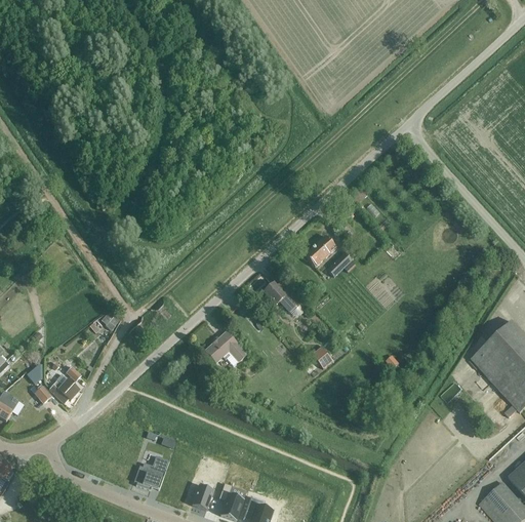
[(335,246),(331,242),(325,235),(303,255),(306,259),(307,258),(314,267),(335,246)]
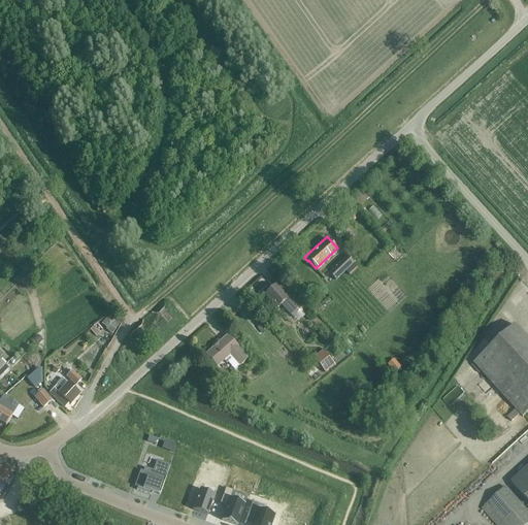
[(345,253),(328,270),(335,277),(345,267),(350,272),(357,265),(353,261),(345,253)]
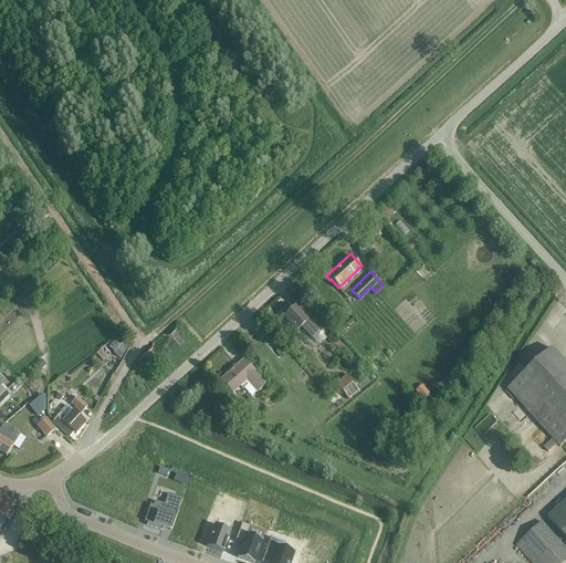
[(305,323),(303,325),(312,334),(323,324),(305,305),(300,311),(294,304),(283,314),(296,329),(303,322),(305,323)]
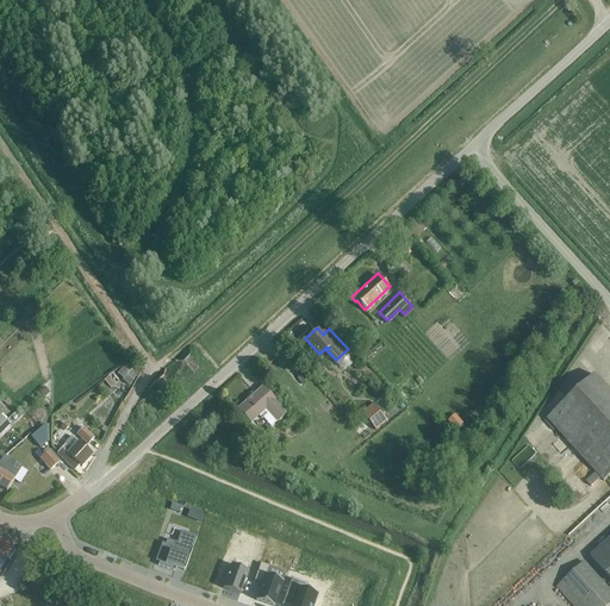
[(381,361),(393,355),(391,349),(379,355),(381,361)]
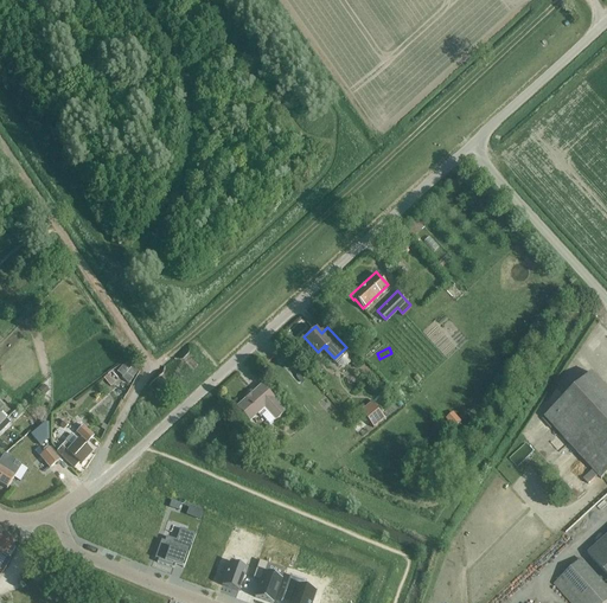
[(127,359),(117,370),(123,374),(122,376),(128,382),(133,376),(139,369),(133,364),(127,359)]
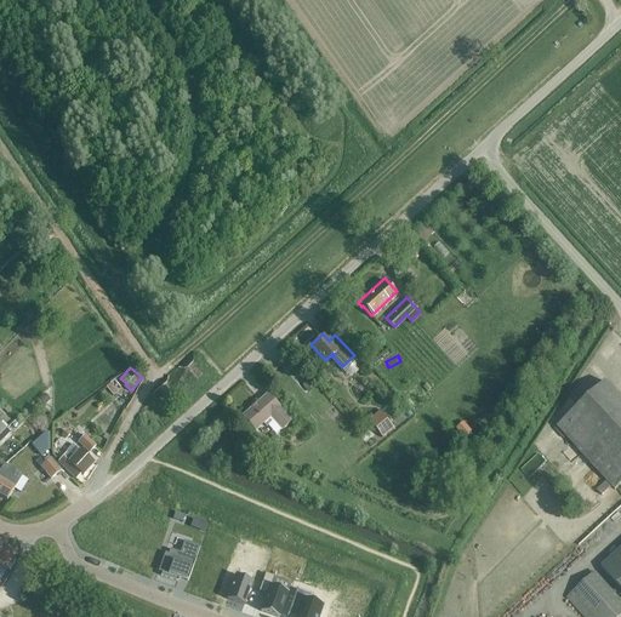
[(167,378),(157,387),(163,394),(172,386),(167,378)]
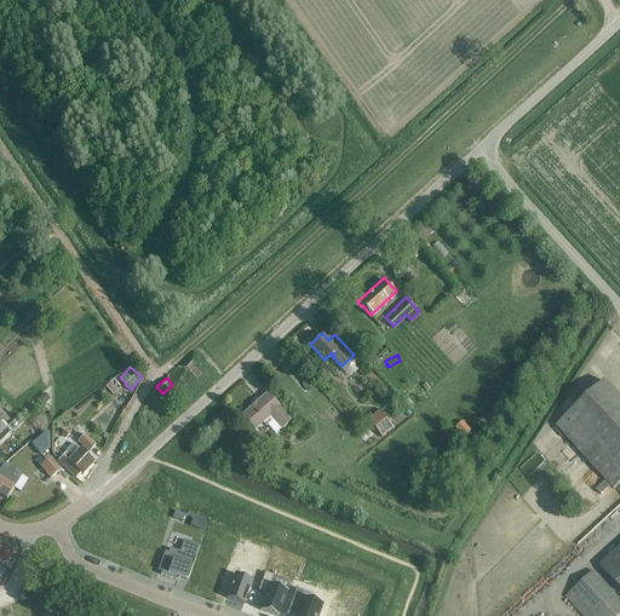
[(619,396),(604,379),(556,422),(604,478),(595,487),(601,491),(610,483),(613,487),(619,479),(619,396)]
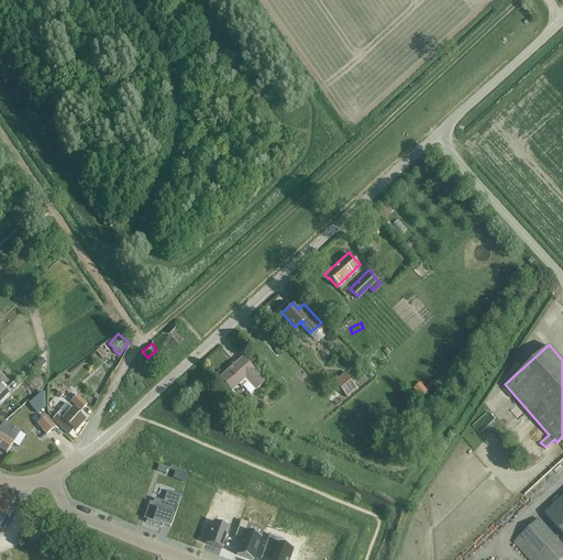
[(263,379),(253,368),(254,368),(242,353),(219,374),(231,388),(239,382),(241,385),(242,384),(250,392),(254,387),(263,379)]
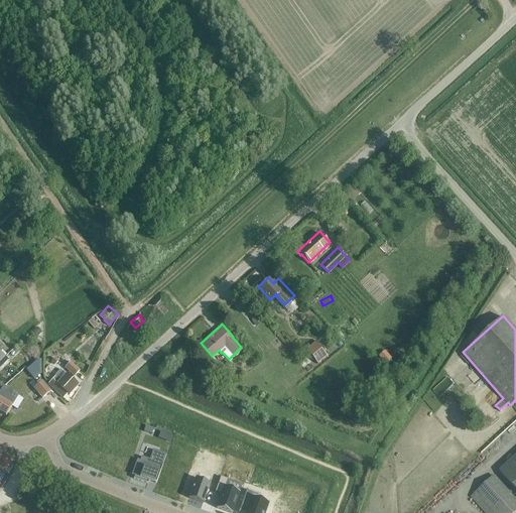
[(37,325),(32,329),(37,333),(41,329),(37,325)]
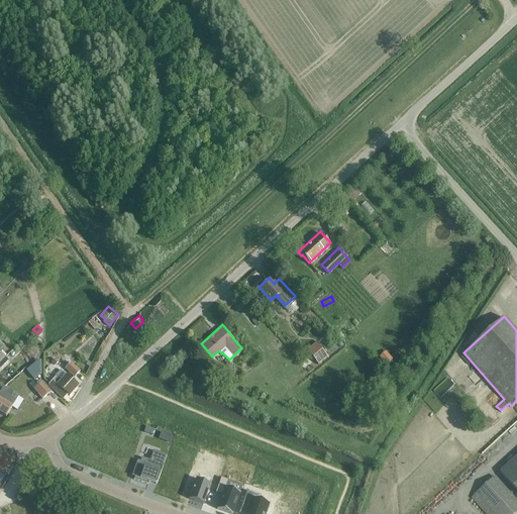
[(315,341),(307,348),(317,362),(326,354),(315,341)]
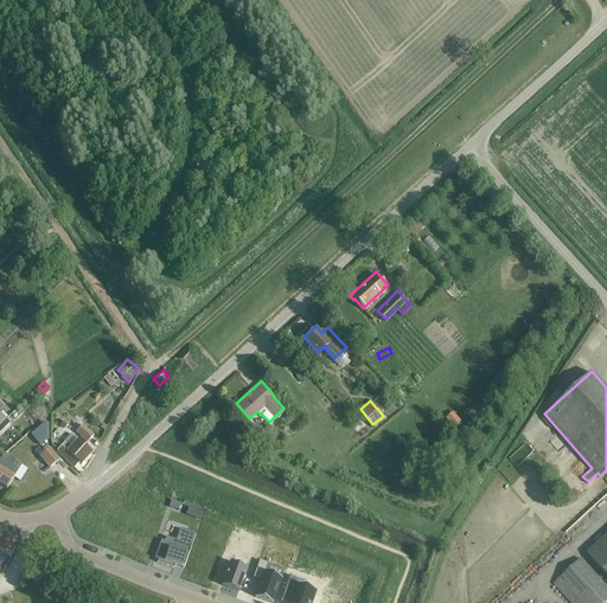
[(452,410),(445,416),(453,425),(460,418),(452,410)]
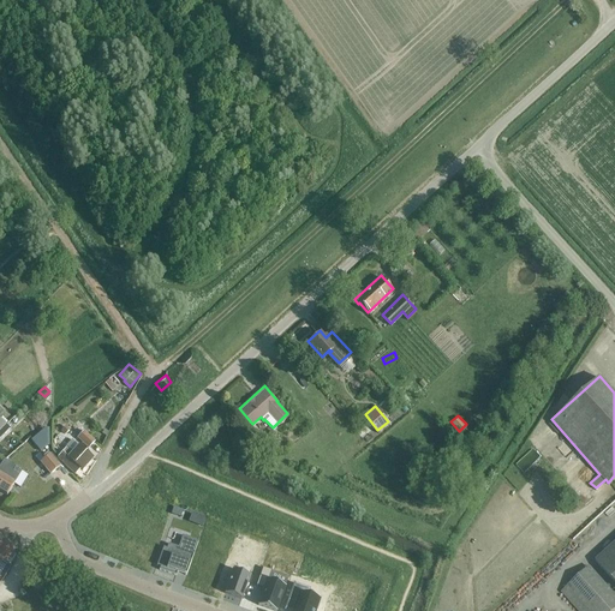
[(47,425),(31,438),(40,449),(47,443),(47,425)]
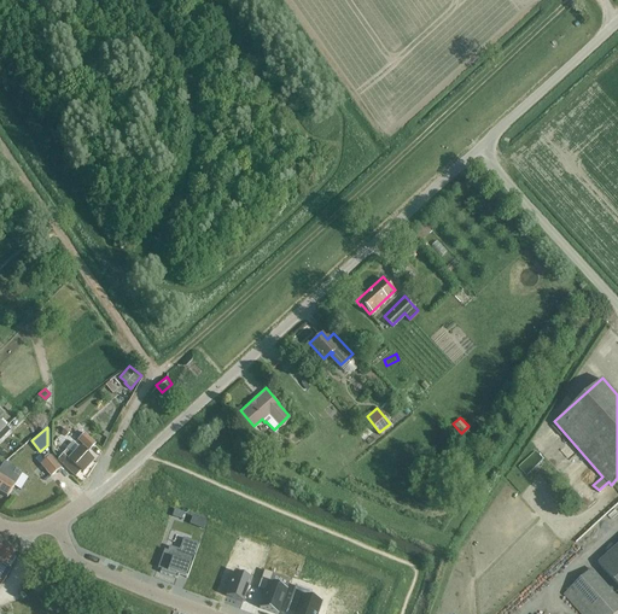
[(85,431),(77,438),(88,449),(95,442),(85,431)]
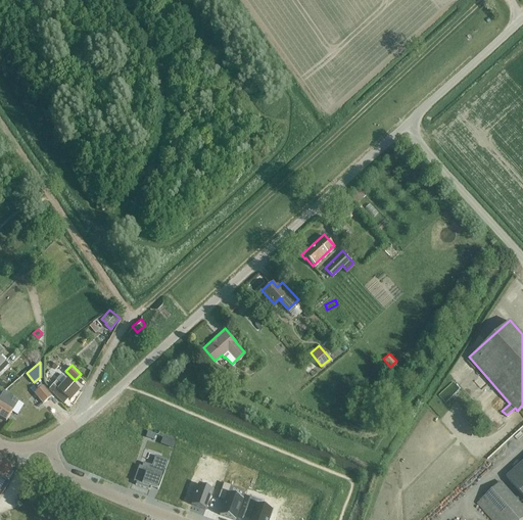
[(56,378),(48,387),(63,402),(68,396),(69,397),(79,388),(67,377),(61,373),(56,378)]
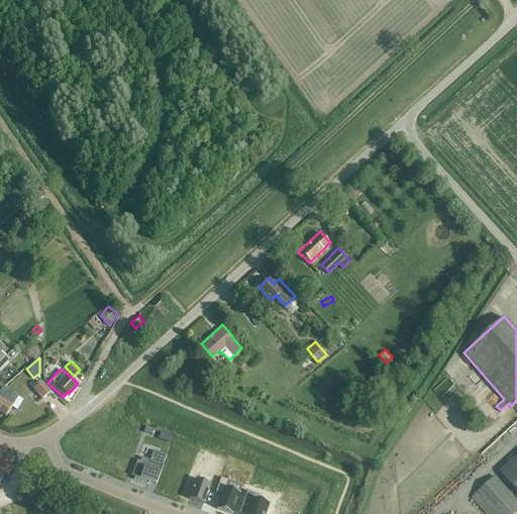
[(41,381),(35,385),(33,387),(41,397),(49,390),(41,381)]
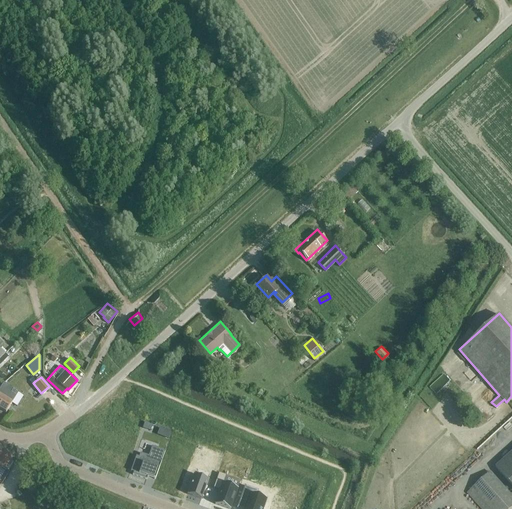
[(2,380),(0,384),(0,406),(5,410),(18,390),(2,380)]
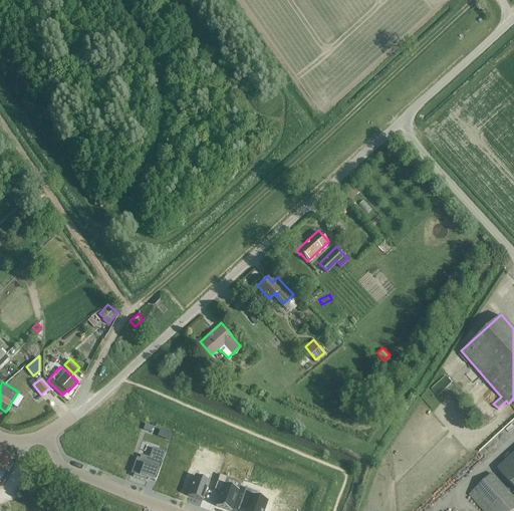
[(137,455),(132,470),(134,471),(133,474),(147,479),(148,476),(156,479),(166,451),(153,446),(149,455),(141,453),(140,456),(137,455)]
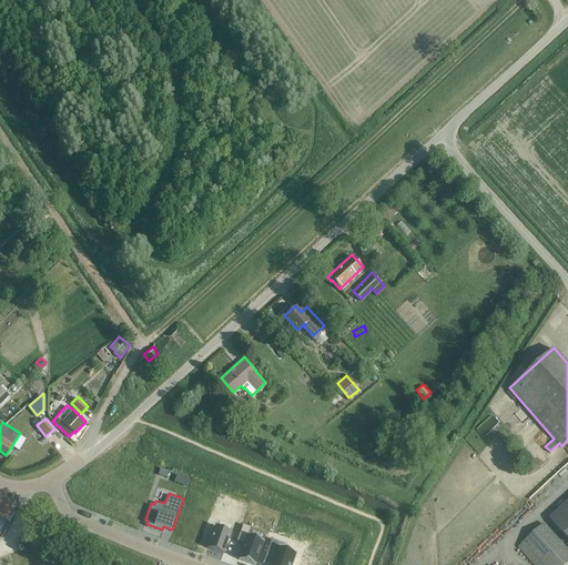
[(0,517),(6,520),(13,505),(12,504),(9,502),(3,498),(0,503),(0,517)]
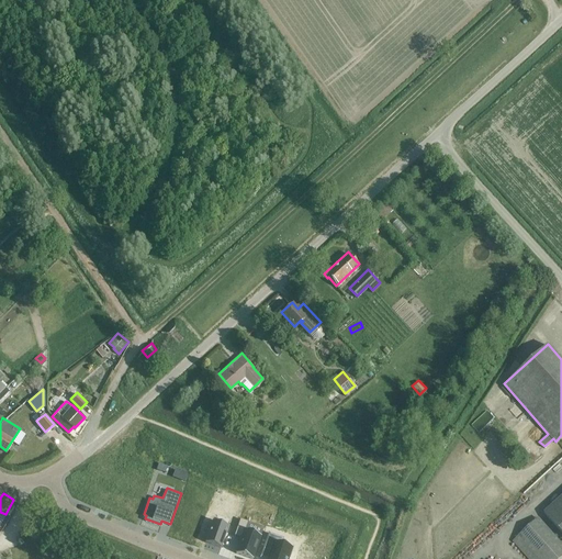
[(561,493),(543,511),(561,530),(561,493)]
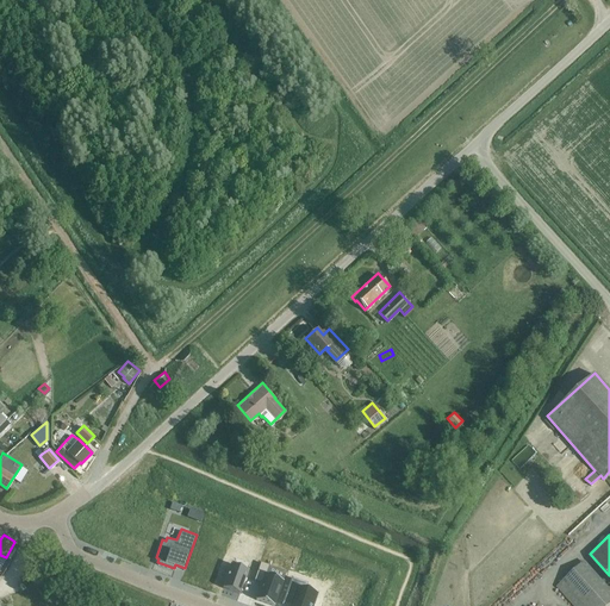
[(556,583),(576,605),(605,605),(609,603),(609,582),(586,556),(556,583)]
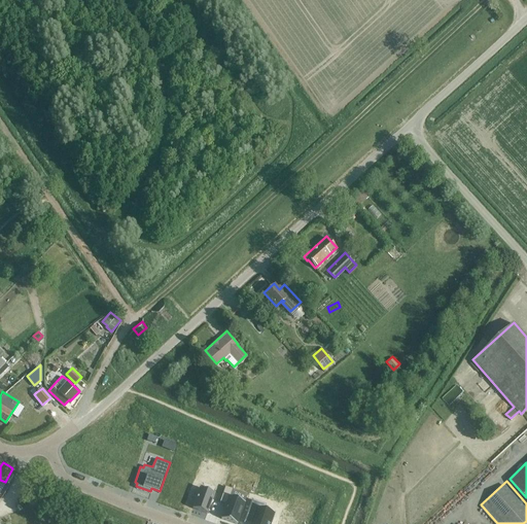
[(225,485),(219,500),(226,502),(221,516),(237,522),(245,500),(230,495),(232,487),(225,485)]
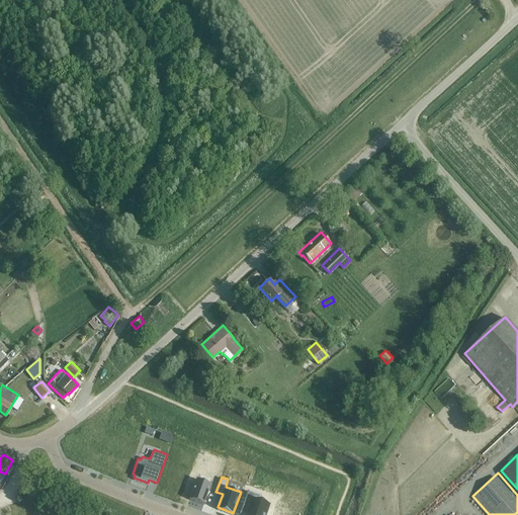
[(196,478),(189,498),(203,503),(210,483),(196,478)]
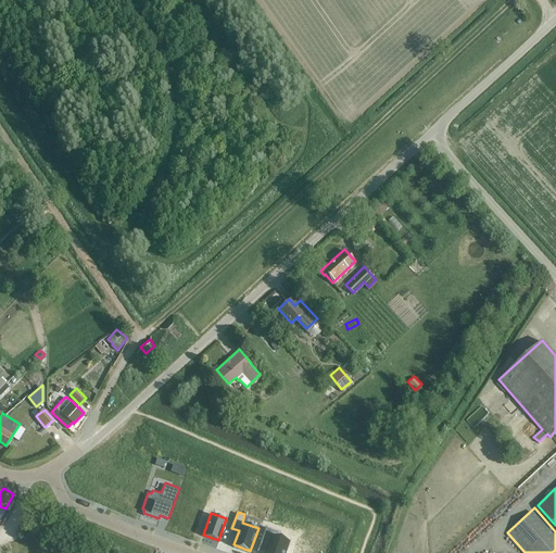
[(265,525),(257,549),(257,550),(258,549),(258,545),(265,548),(264,550),(265,551),(264,552),(283,552),(289,540),(278,537),(279,530),(266,526),(266,525),(265,525)]
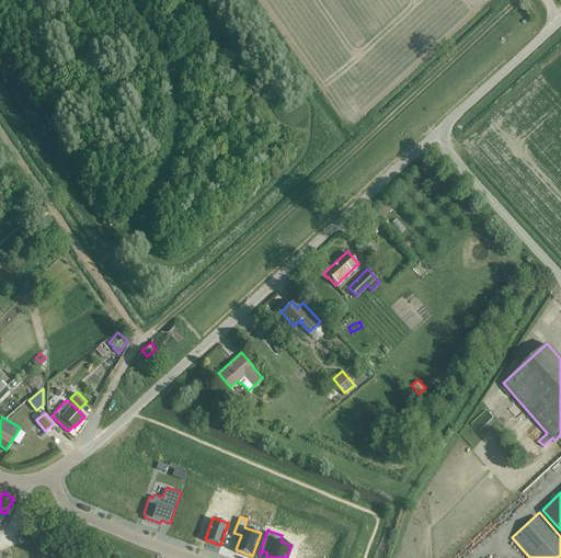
All buildings are outlined.
